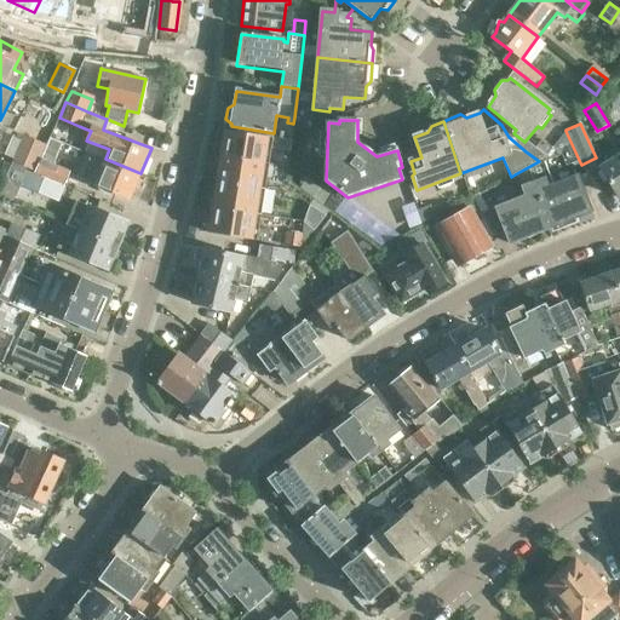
[(224,131),(220,158),(269,166),(271,148),(290,150),(291,142),(224,131)]
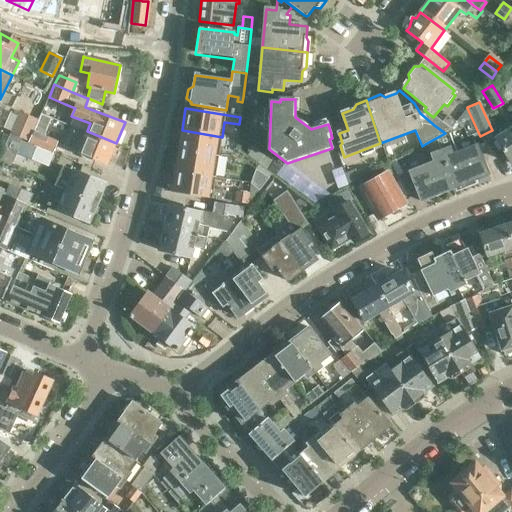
[(450,128),(448,131),(449,131),(449,133),(463,128),(466,137),(478,132),(467,108),(466,108),(455,122),(450,128)]
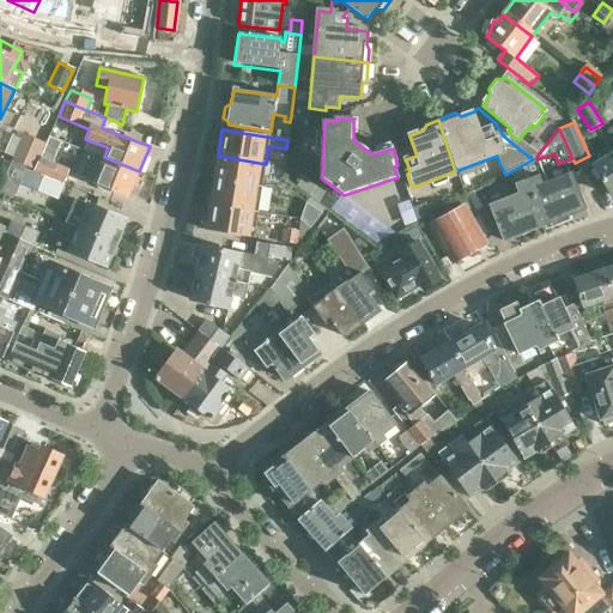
[(11,134),(4,152),(13,157),(20,139),(11,134)]
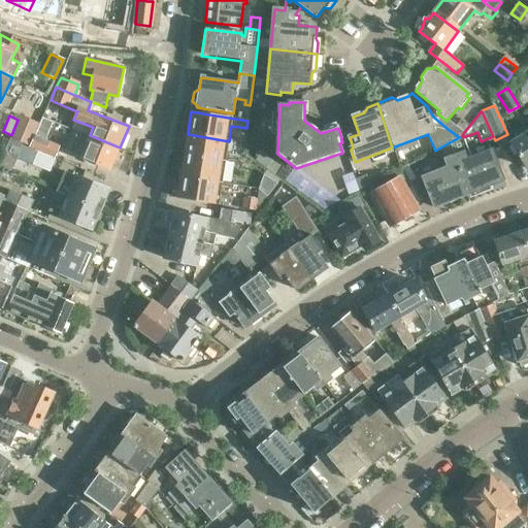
[(11,135),(10,137),(22,142),(28,145),(37,124),(20,116),(18,120),(11,135)]
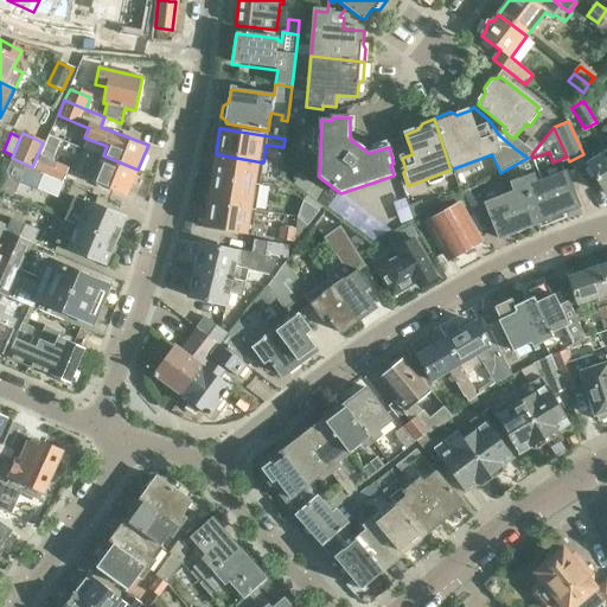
[(49,134),(33,168),(63,181),(63,180),(68,168),(52,161),(53,159),(53,158),(61,140),(49,134)]
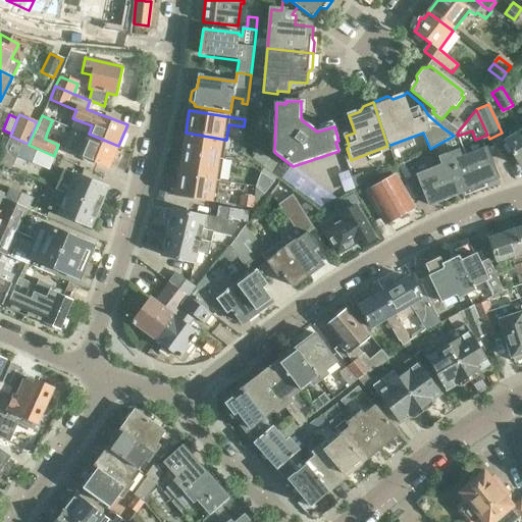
[(456,117),(451,123),(459,131),(464,124),(456,117)]
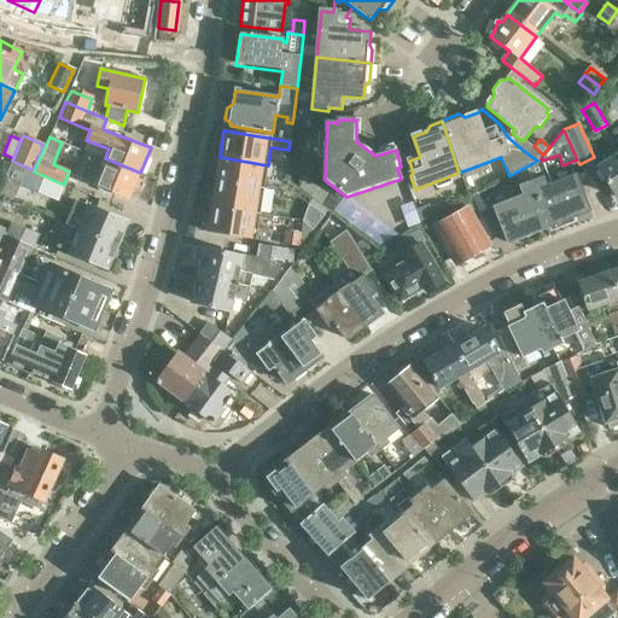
[(617,193),(617,151),(598,164),(616,196),(617,193)]
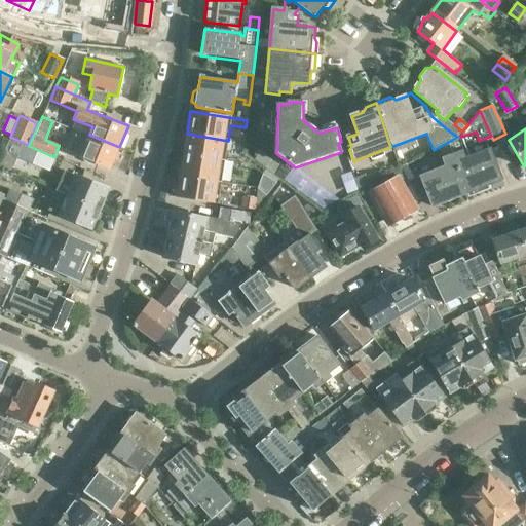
[(73,129),(66,149),(69,150),(111,167),(119,147),(89,135),(89,136),(73,129)]
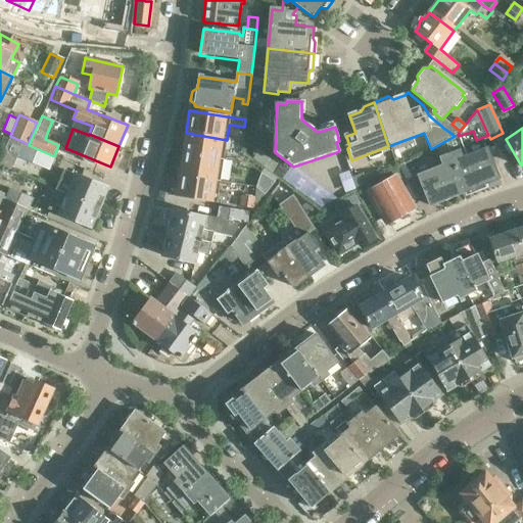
[(227,140),(186,133),(182,154),(223,161),(227,140)]
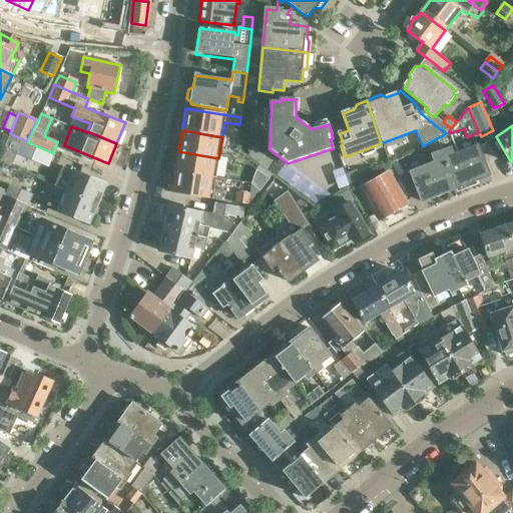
[(450,131),(446,133),(435,139),(455,187),(488,174),(476,143),(452,153),(450,147),(455,146),(450,133),(450,131)]
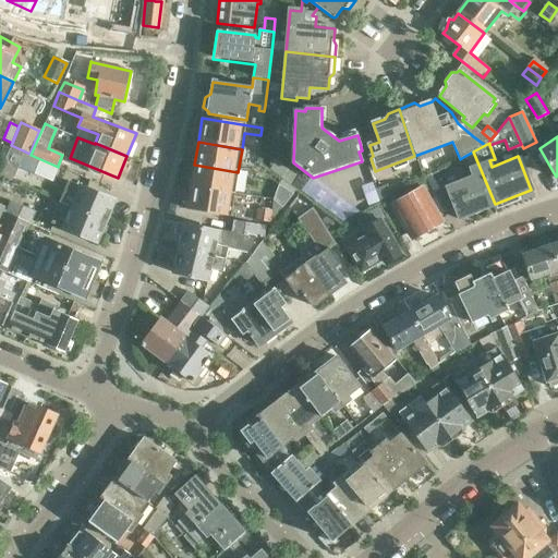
[(11,145),(0,168),(0,176),(11,181),(17,167),(19,165),(17,164),(22,153),(23,150),(11,145)]
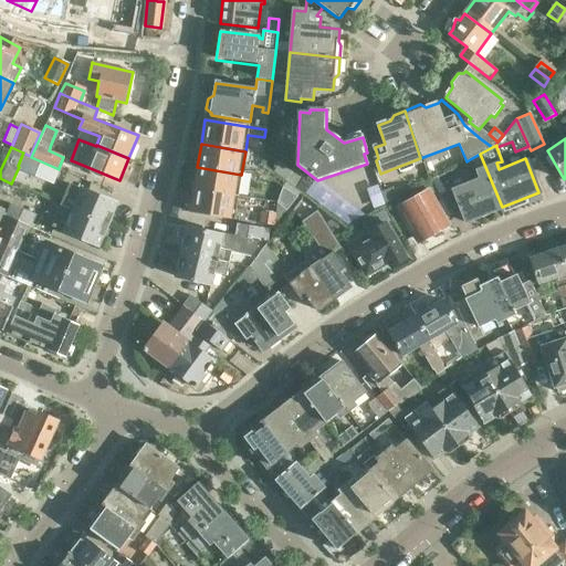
[(480,154),(470,159),(474,170),(475,169),(479,178),(451,189),(464,222),(502,207),(480,154)]
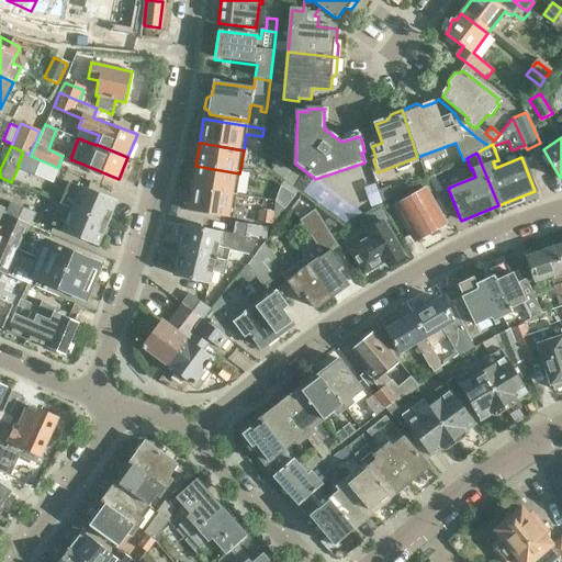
[(22,154),(18,165),(19,166),(18,168),(53,182),(58,168),(22,154)]
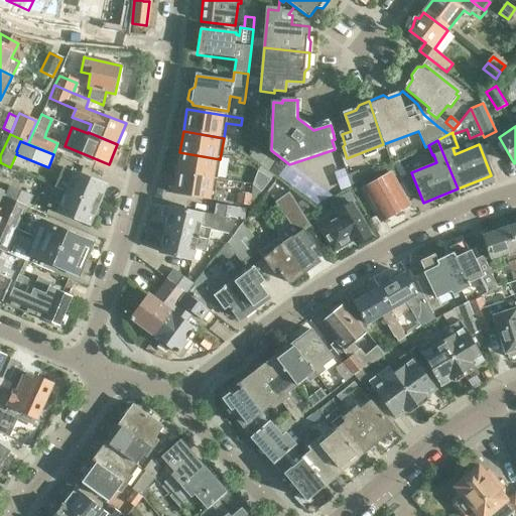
[(254,148),(249,156),(259,164),(265,156),(254,148)]
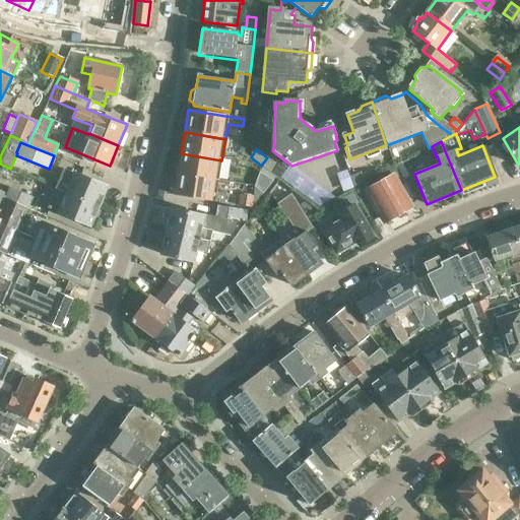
[(221,160),(181,153),(178,175),(218,181),(221,160)]
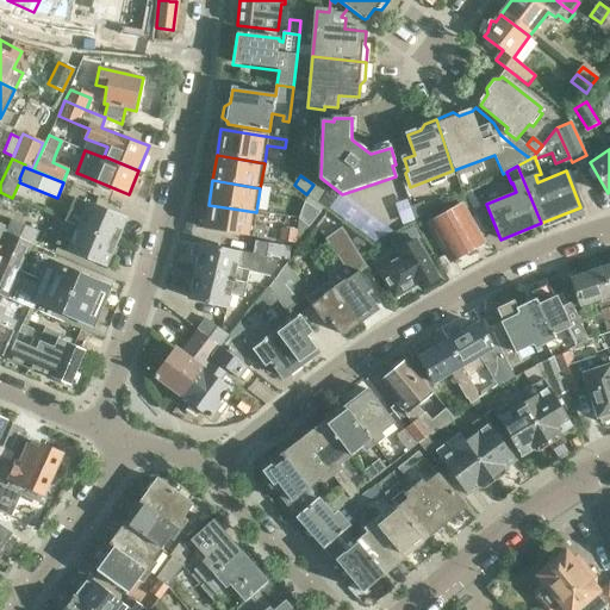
[(479,243),(461,210),(470,206),(464,194),(441,207),(444,216),(430,224),(450,260),(479,243)]
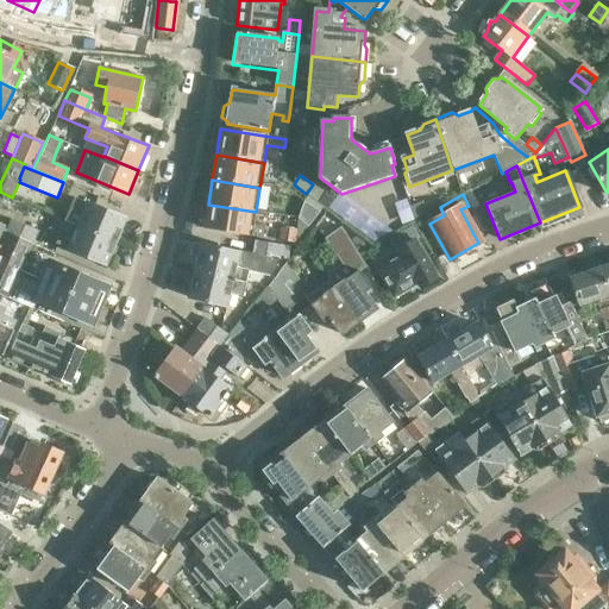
[(79,225),(117,240),(126,217),(76,196),(71,209),(83,214),(79,225)]
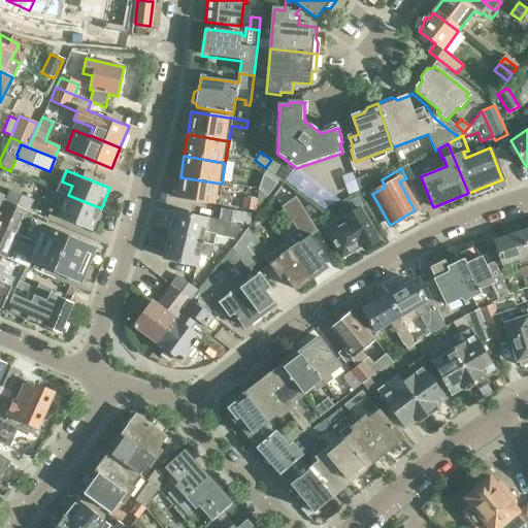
[(263,174),(258,189),(266,196),(277,183),(279,179),(266,170),(263,174)]
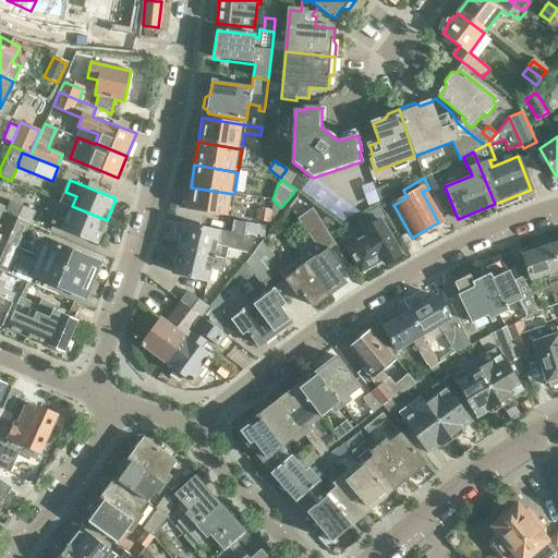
[(386,184),(375,189),(379,199),(390,195),(386,184)]
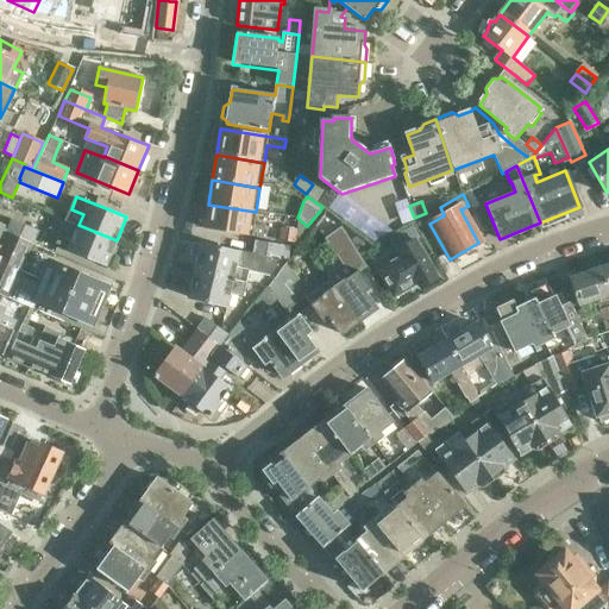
[(256,212),(208,205),(205,230),(251,238),(256,212)]
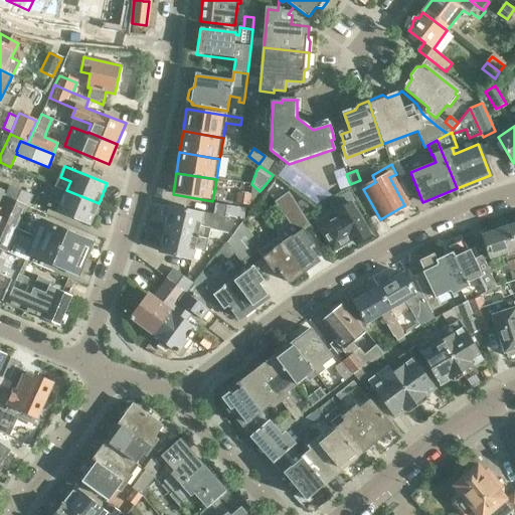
[(10,185),(5,198),(0,208),(0,248),(5,250),(6,251),(25,206),(30,194),(10,185)]
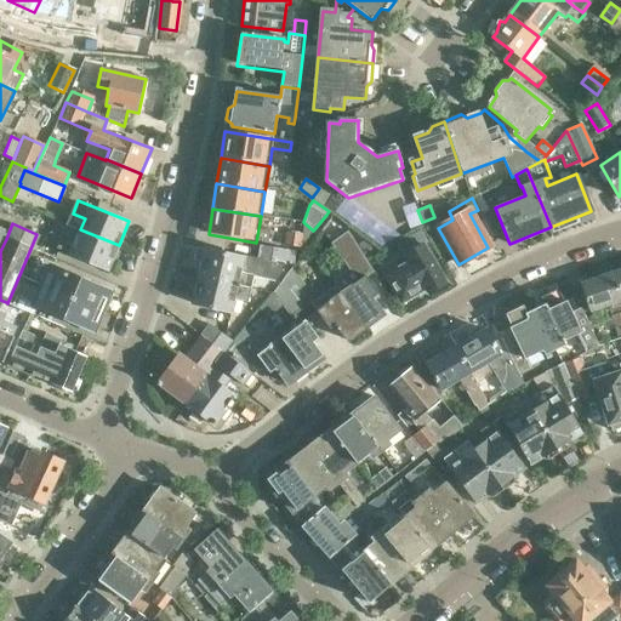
[(109,269),(119,245),(80,229),(75,240),(63,235),(58,249),(109,269)]
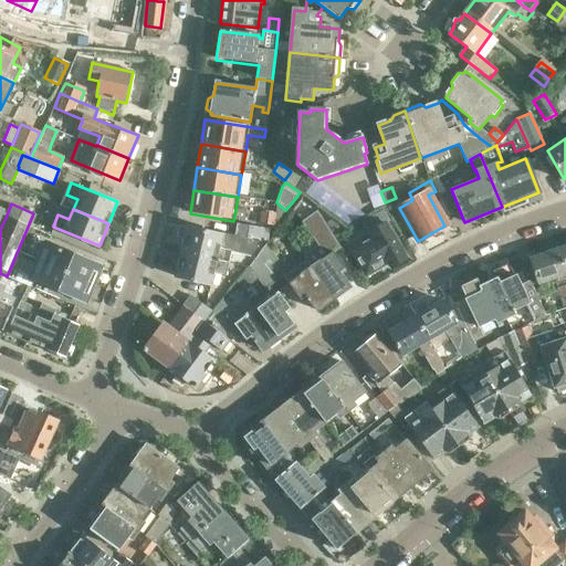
[(274,226),(275,213),(261,211),(260,223),(274,226)]
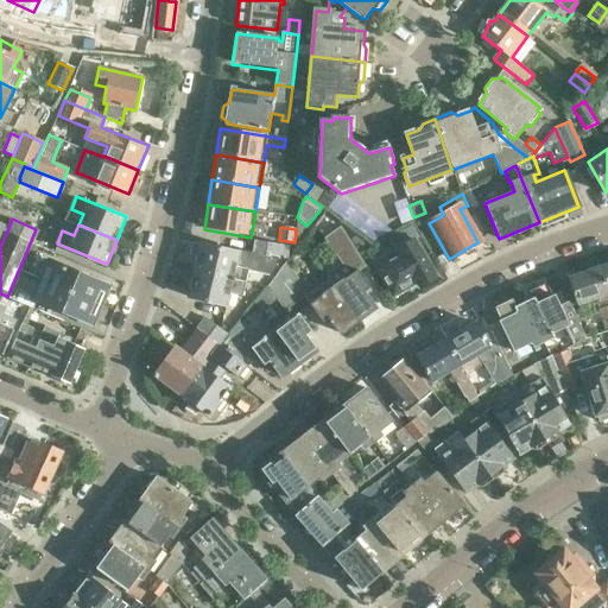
[(350,239),(358,252),(371,246),(358,235),(350,239)]
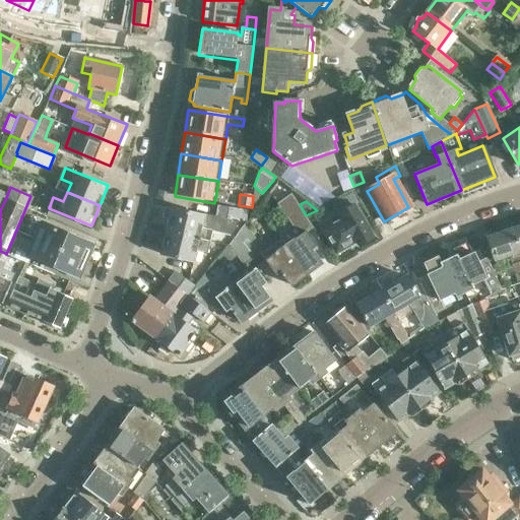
[(172,209),(166,233),(209,242),(212,231),(230,235),(236,228),(238,220),(239,220),(240,217),(246,219),(247,211),(217,205),(215,215),(203,212),(203,216),(172,209)]
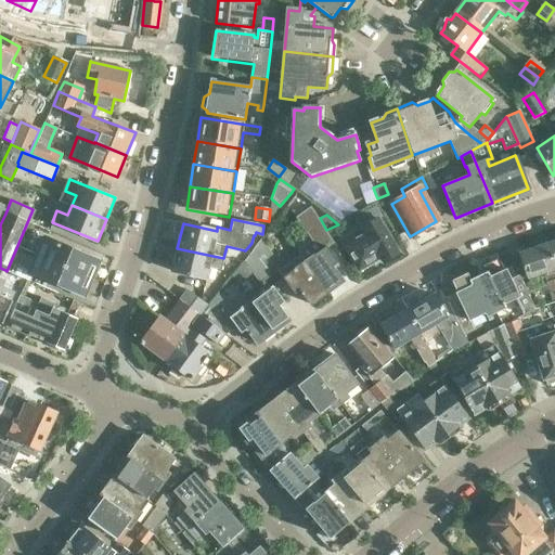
[(379,257),(382,261),(397,252),(377,219),(362,228),(363,231),(343,244),(358,270),(379,257)]
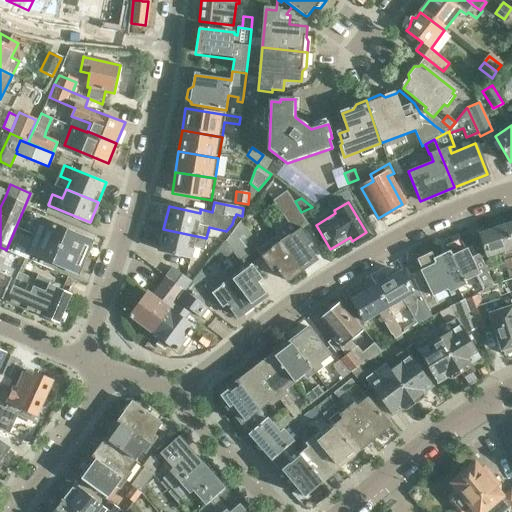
[(241,220),(233,230),(242,242),(252,234),(241,220)]
